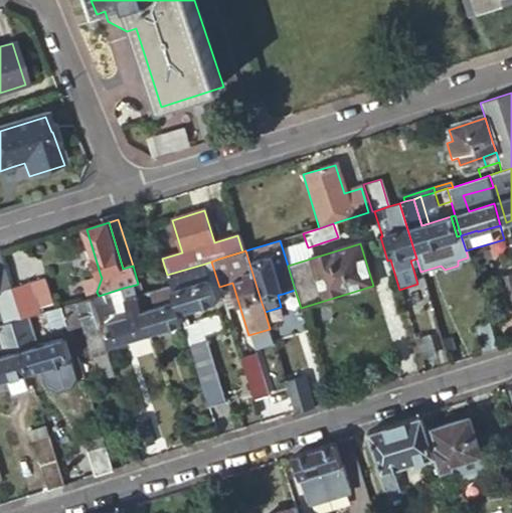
[(14,290),(2,251),(0,251),(0,294),(14,290)]
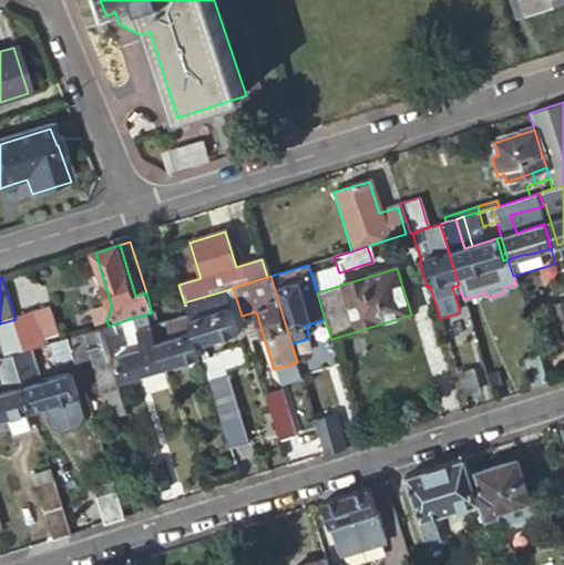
[(242,316),(233,288),(226,290),(238,329),(245,327),(242,316)]
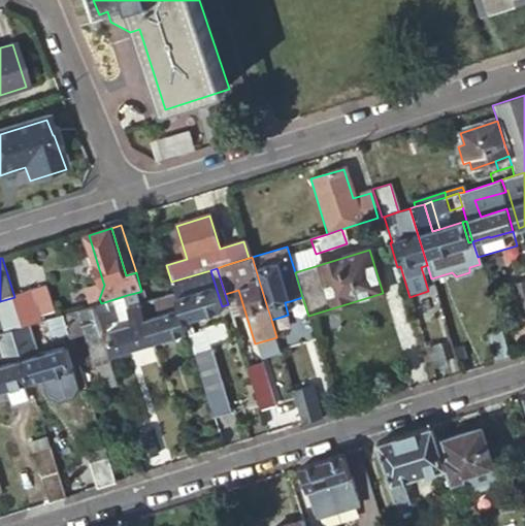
[(210,270),(171,282),(175,293),(184,321),(223,308),(222,306),(210,270)]
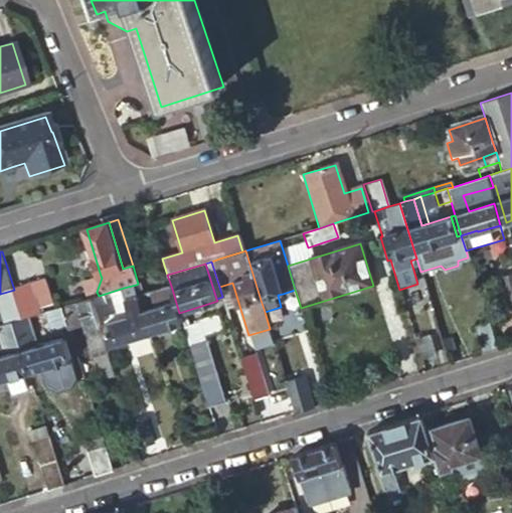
[(511,309),(511,271),(500,275),(511,310),(511,309)]
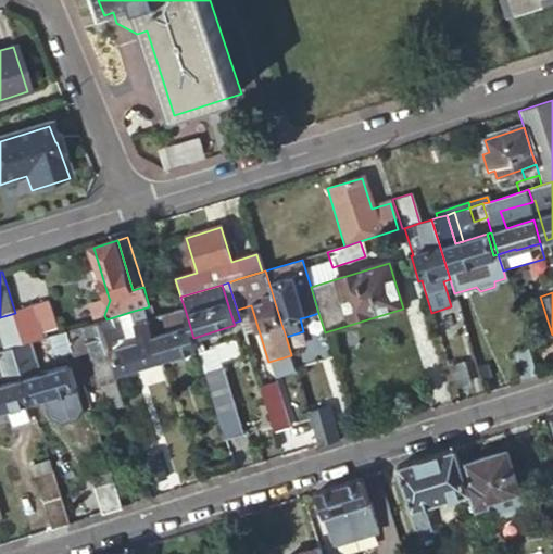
[(91,303),(97,323),(100,322),(107,319),(104,315),(110,300),(109,298),(91,303)]
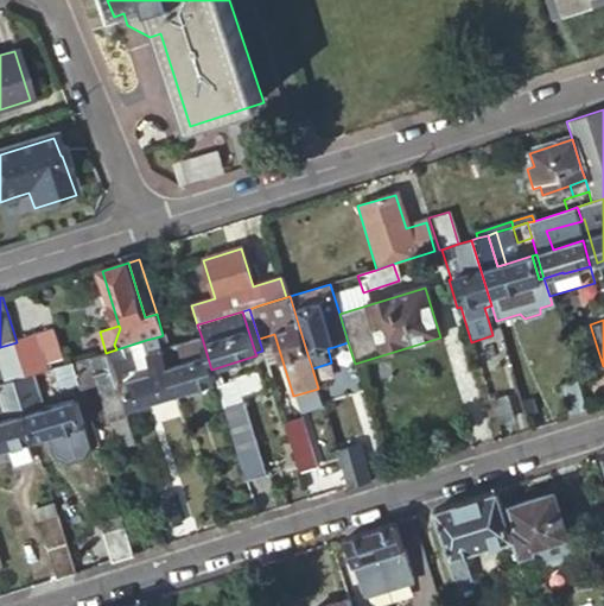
[(64,359),(56,330),(40,334),(50,364),(64,359)]
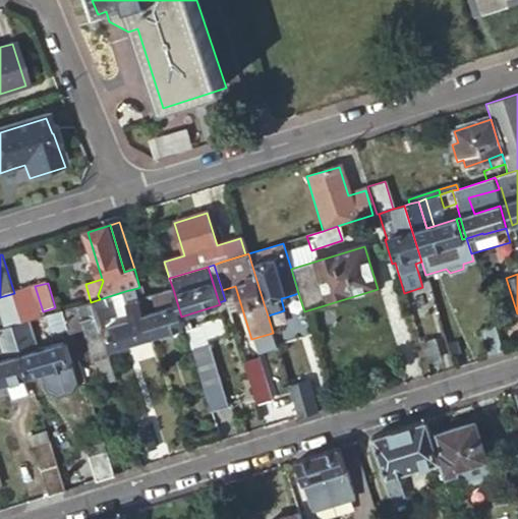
[(137,288),(152,338),(184,328),(181,316),(173,289),(147,297),(142,286),(139,287),(137,288)]
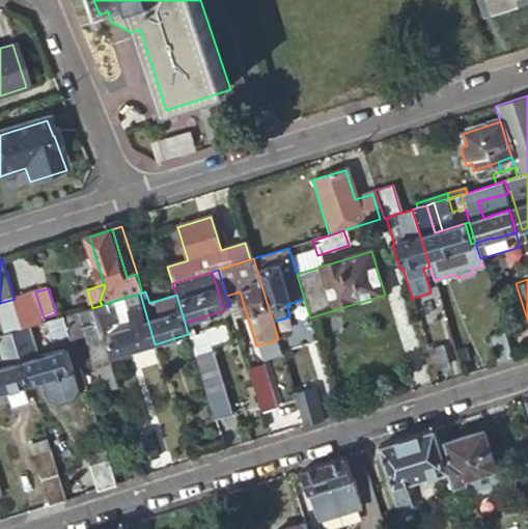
[(32,293),(15,299),(24,327),(43,322),(32,293)]
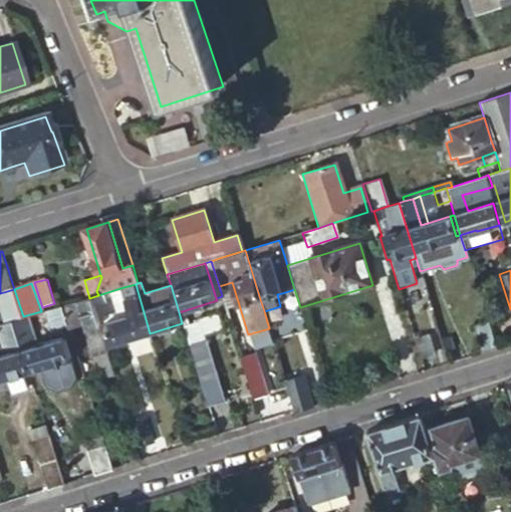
[(112,345),(150,333),(136,284),(123,287),(132,316),(105,324),(112,345)]
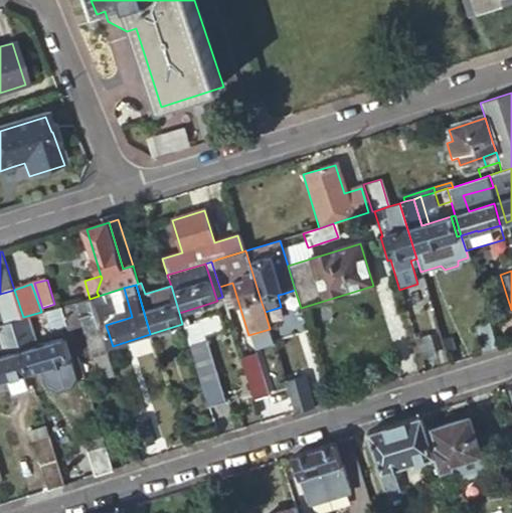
[(23,317),(14,290),(0,294),(0,301),(7,324),(14,322),(23,319),(23,317)]
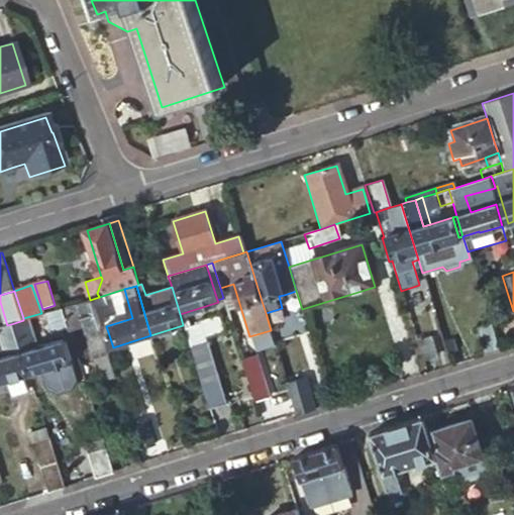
[(117,379),(93,299),(90,300),(63,308),(69,325),(70,328),(86,323),(103,384),(117,379)]
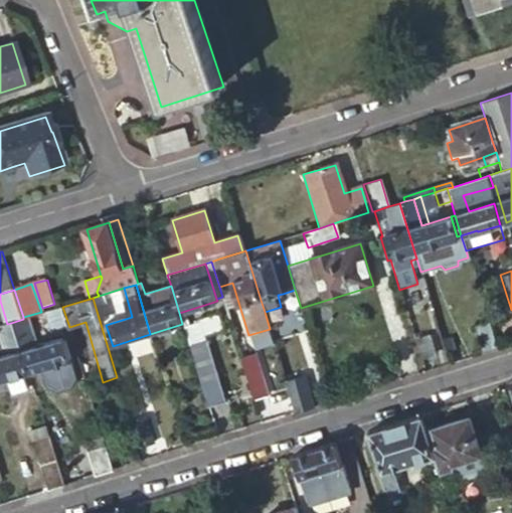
[(68,324),(62,307),(48,312),(23,319),(14,322),(30,373),(44,369),(49,385),(59,390),(73,386),(78,377),(72,360),(73,360),(66,337),(71,336),(69,327),(68,324)]
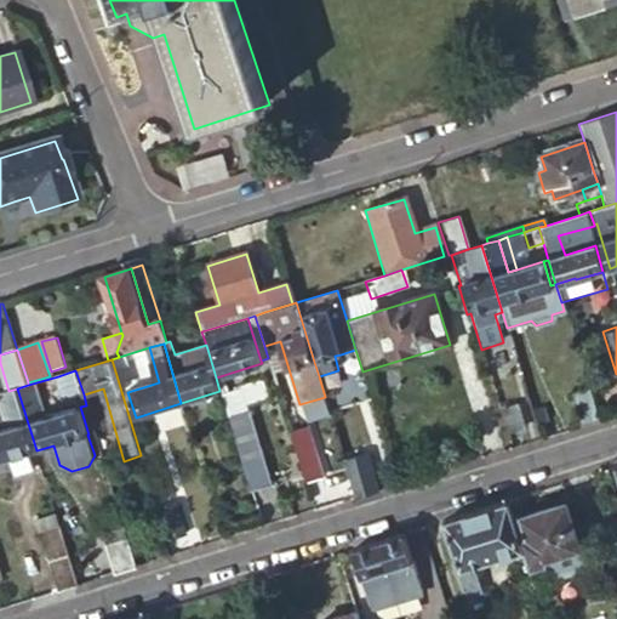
[(600,425),(587,384),(566,390),(580,431),(600,425)]
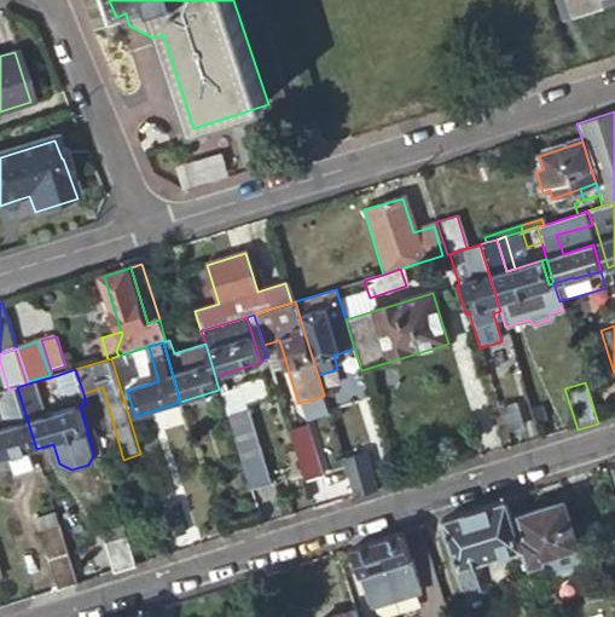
[(0,460),(36,449),(17,387),(9,390),(7,390),(0,392),(0,405),(7,428),(0,430),(0,460)]
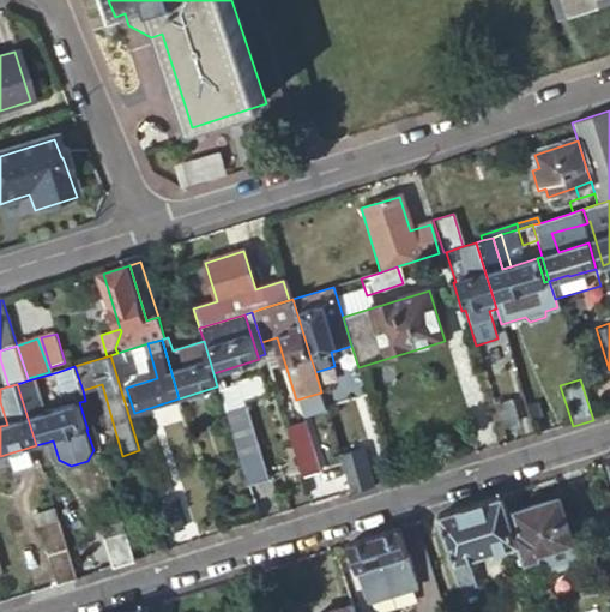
[(493,405),(500,429),(515,425),(508,401),(493,405)]
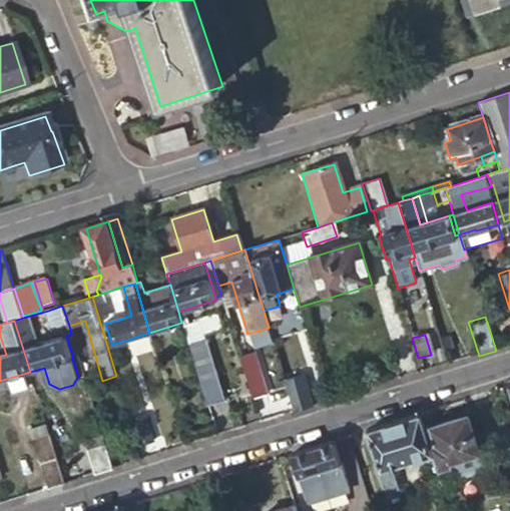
[(190,350),(209,409),(225,403),(206,345),(190,350)]
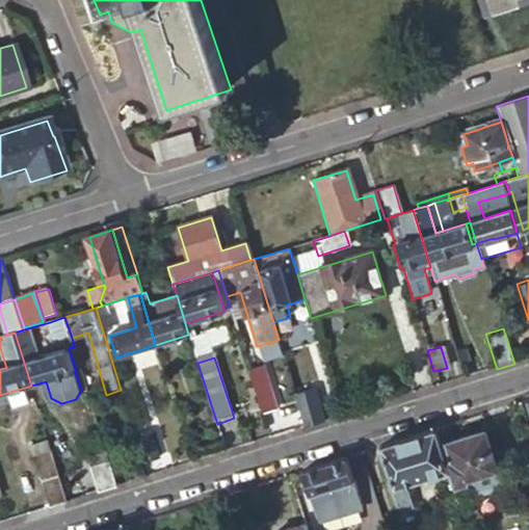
[(255,387),(263,413),(278,408),(269,381),(255,387)]
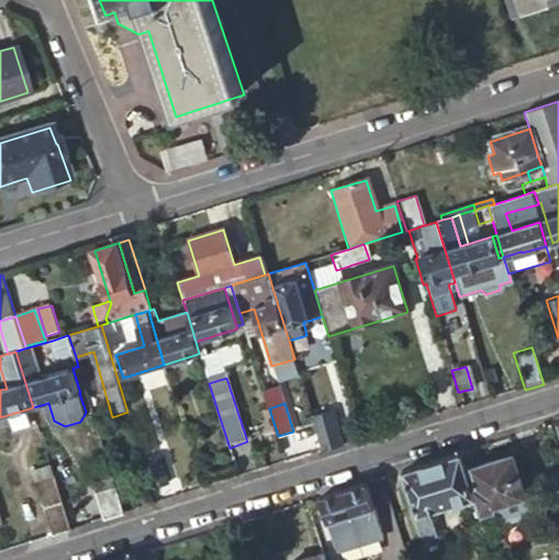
[(333,416),(313,422),(323,454),(343,447),(333,416)]
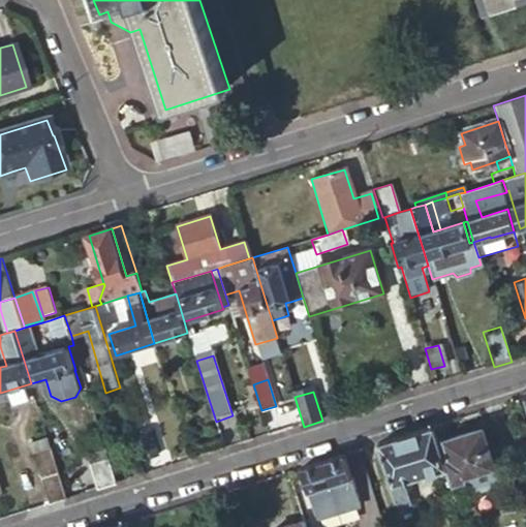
[(435,444),(430,429),(403,438),(377,446),(397,509),(404,507),(402,501),(407,499),(402,486),(416,481),(423,478),(436,474),(438,496),(451,491),(449,485),(443,470),(435,444)]
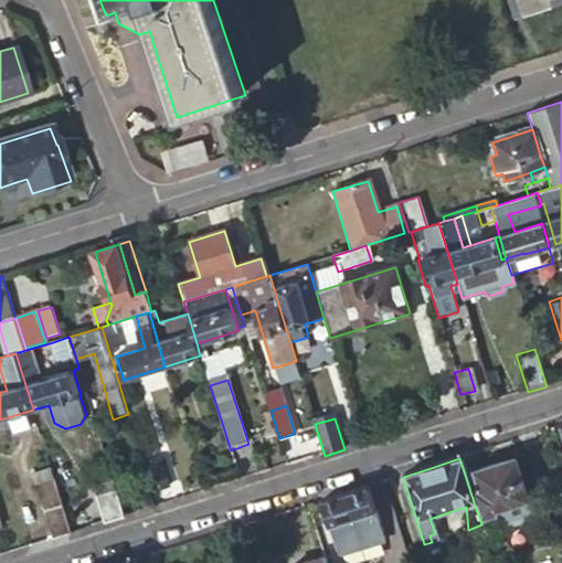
[(513,458),(465,475),(474,502),(479,518),(495,514),(498,524),(531,513),(513,458)]
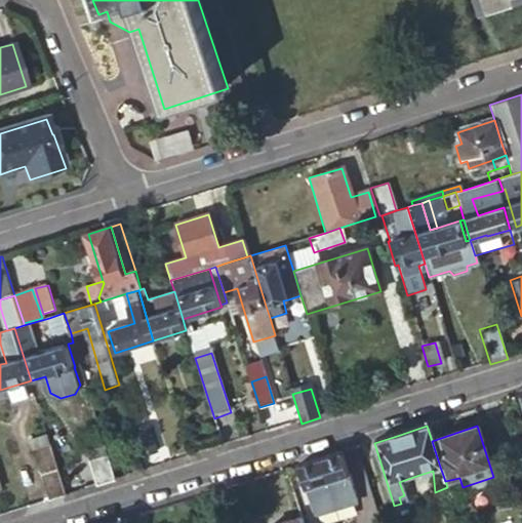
[(133,434),(141,458),(157,453),(149,429),(133,434)]
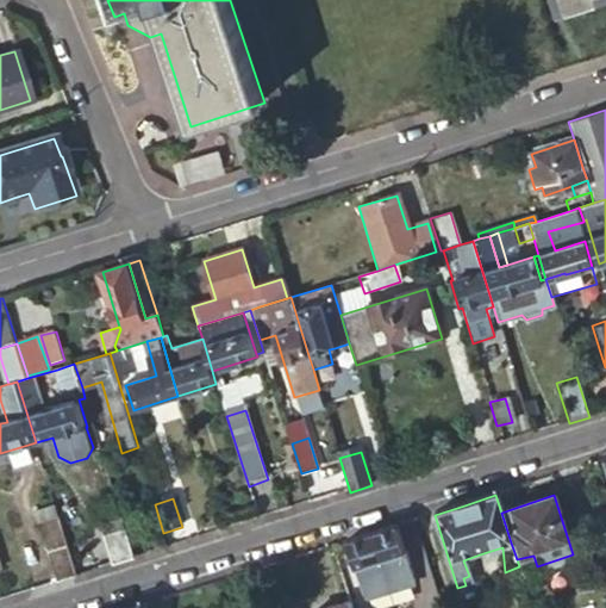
[(60,584),(76,578),(60,520),(42,526),(60,584)]
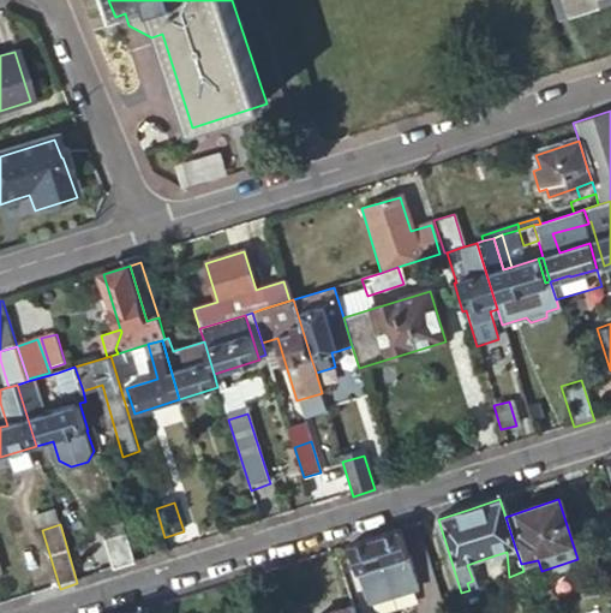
[(117,571),(137,565),(126,530),(105,536),(117,571)]
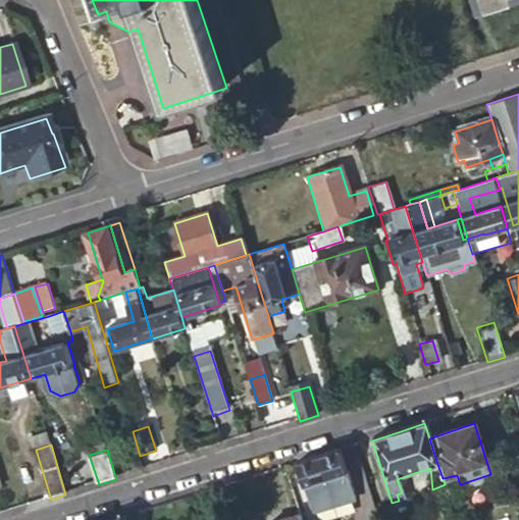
[(315,458),(331,507),(354,500),(338,451),(315,458)]
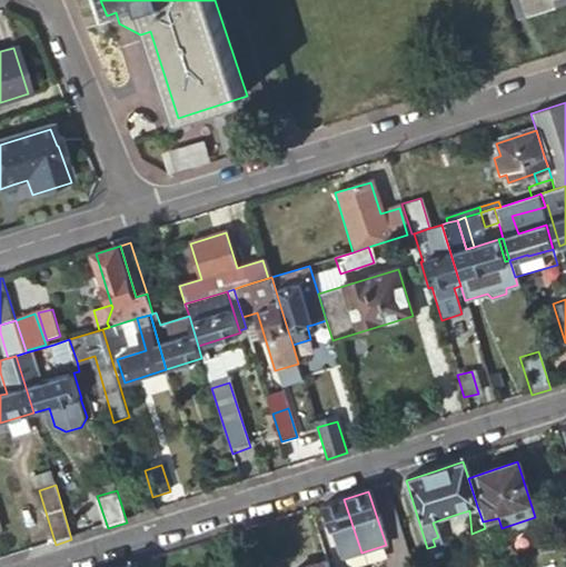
[(344,499),(319,507),(337,560),(361,553),(344,499)]
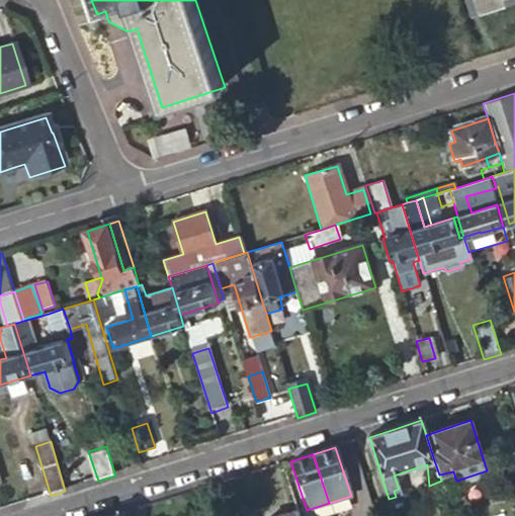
[(414,468),(408,470),(410,480),(416,478),(414,468)]
